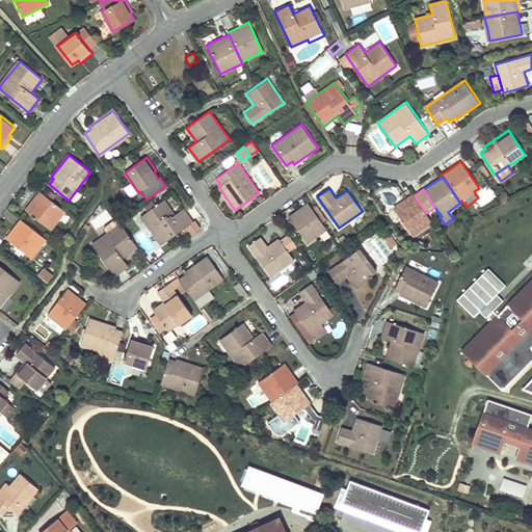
[(505,190),(497,196),(502,204),(510,198),(505,190)]
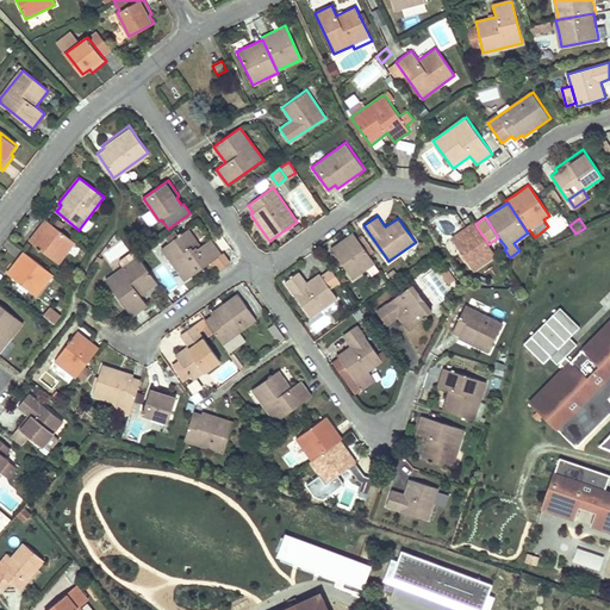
[(45,219),(37,230),(29,241),(58,263),(75,242),(45,219)]
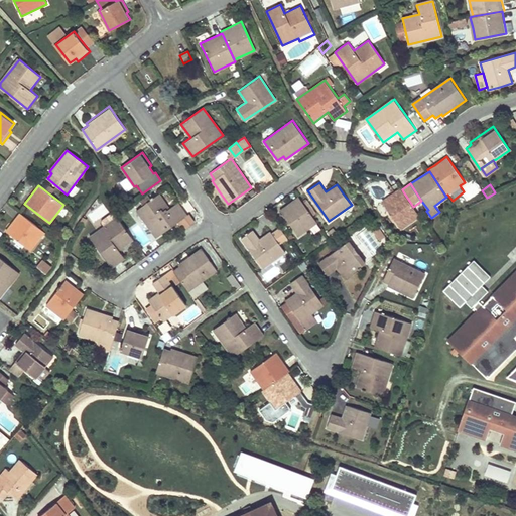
[(402,231),(420,218),(413,207),(403,191),(383,205),(402,231)]
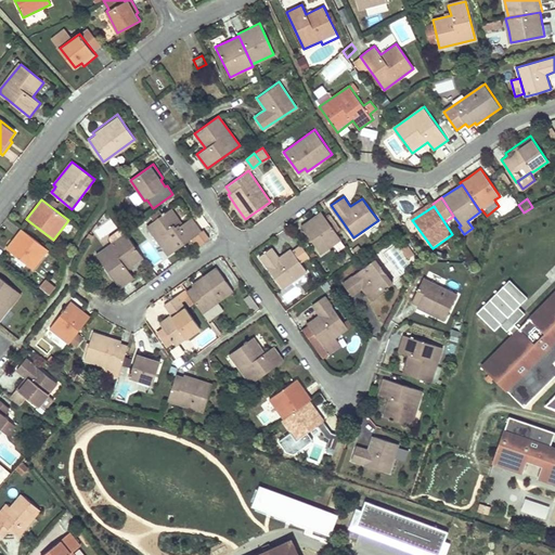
[(201,232),(195,226),(191,218),(181,224),(170,209),(146,226),(167,256),(201,232)]
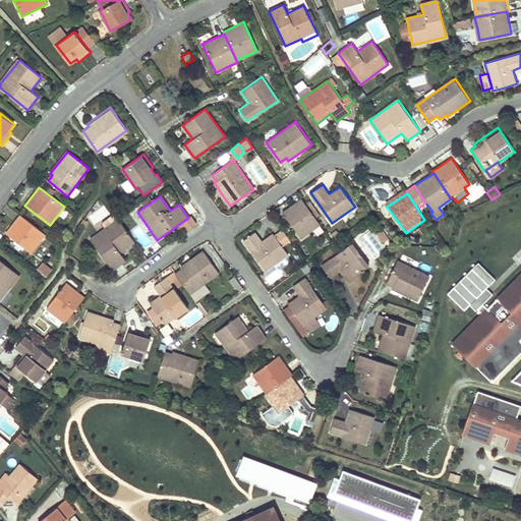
[(301,198),(292,205),(283,212),(301,237),(321,224),(301,198)]
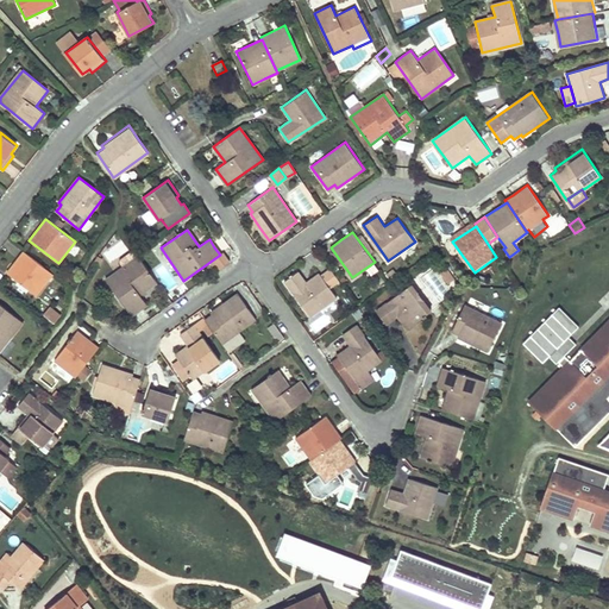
[(121,240),(104,255),(111,263),(129,249),(121,240)]
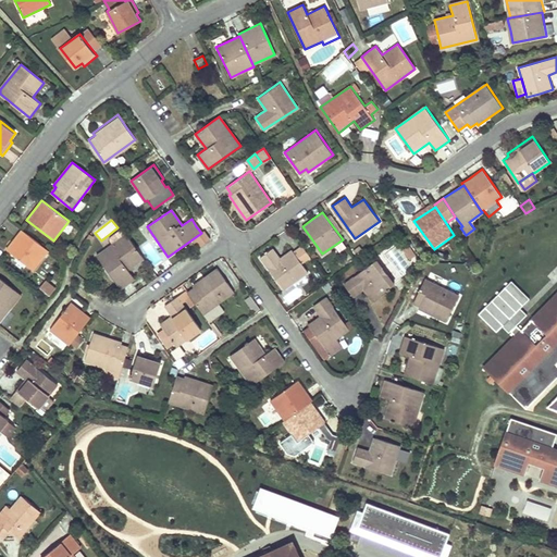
[(22,230),(14,239),(7,249),(34,270),(49,250),(22,230)]
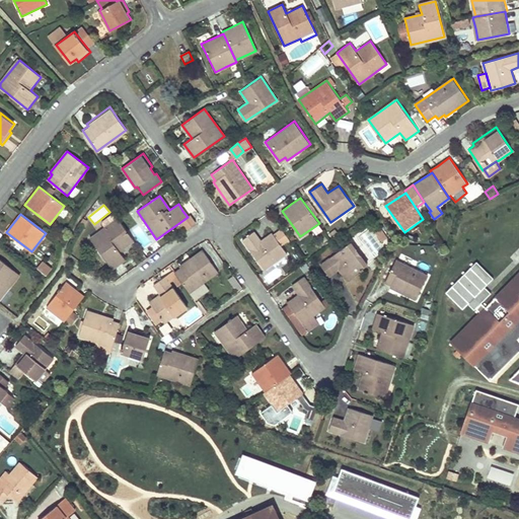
[(125,260),(123,255),(120,252),(134,241),(118,218),(89,238),(112,270),(125,260)]
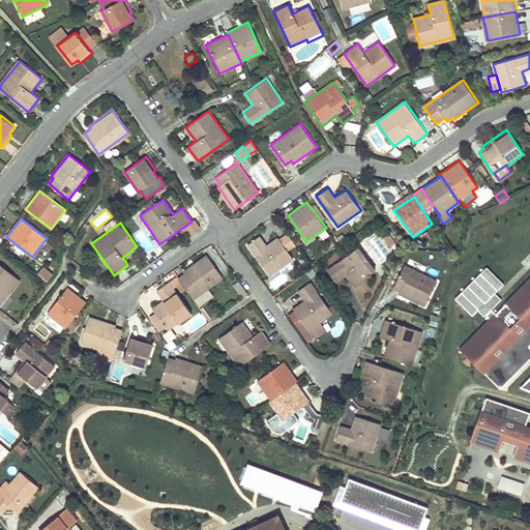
[(389,246),(395,242),(388,232),(383,236),(389,246)]
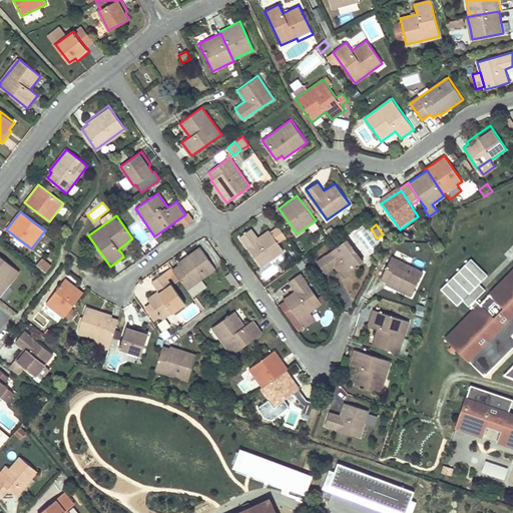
[(263,268),(285,251),(278,241),(286,236),(279,226),(271,232),(270,230),(260,238),(251,228),(240,236),(263,268)]
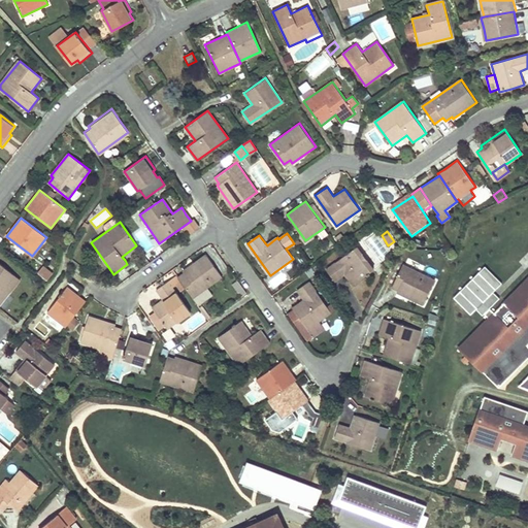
[(335,283),(339,279),(344,275),(352,287),(373,271),(357,248),(326,270),(335,283)]
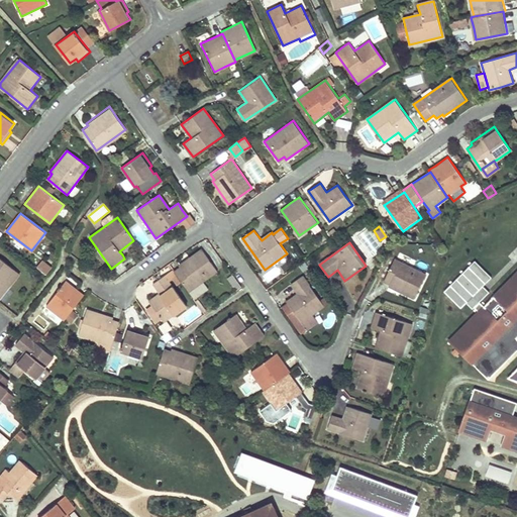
[(218,271),(210,260),(202,248),(179,265),(180,267),(174,271),(177,275),(189,292),(218,271)]
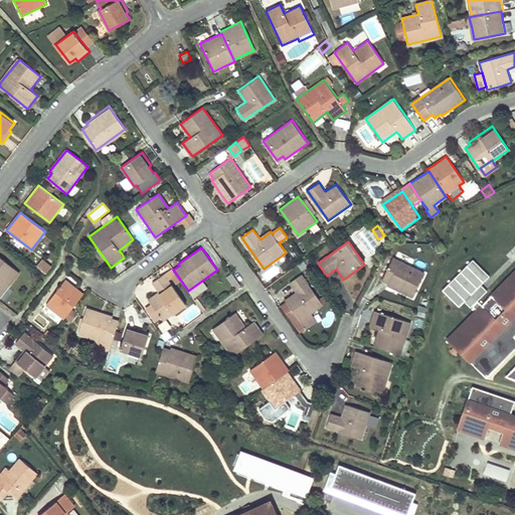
[(0,298),(20,273),(0,256),(0,298)]
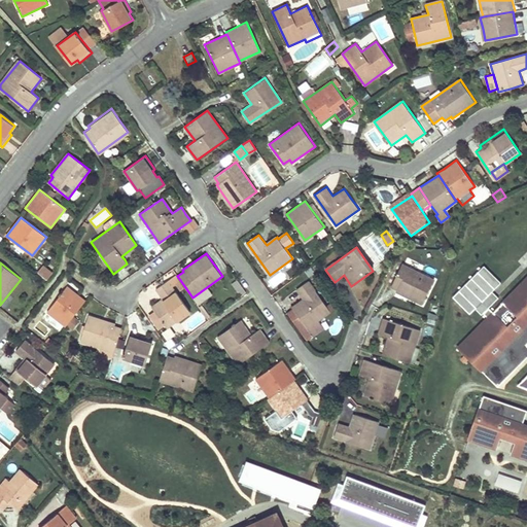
[(396,292),(422,305),(434,279),(402,262),(391,286),(397,289),(396,292)]
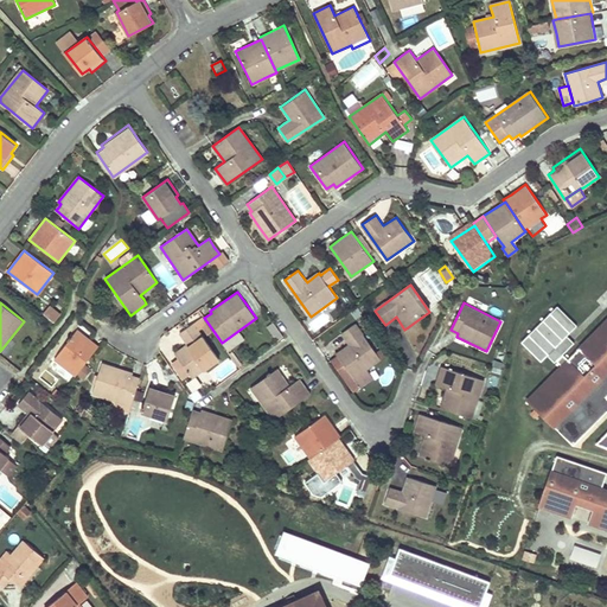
[(606,315),(568,359),(563,355),(574,344),(567,337),(576,326),(556,307),(522,343),(541,362),(548,356),(555,363),(556,362),(560,365),(525,400),(545,420),(550,414),(556,420),(550,425),(570,445),(605,410),(606,413),(606,428),(593,443),(606,447),(606,398),(602,396),(606,390),(606,315)]
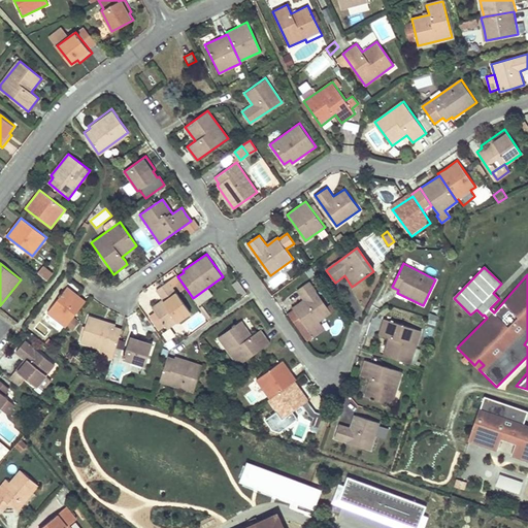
[(37,274),(46,282),(52,275),(42,268),(37,274)]
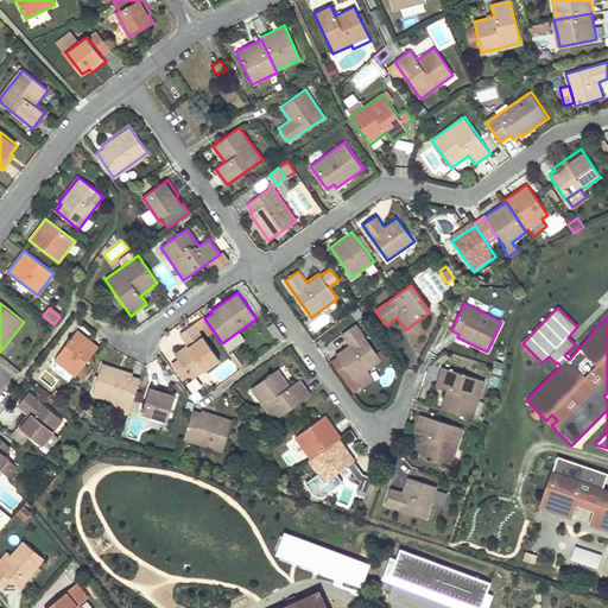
[(189,374),(191,378),(219,359),(198,330),(208,323),(204,318),(203,316),(179,333),(187,343),(189,347),(176,356),(178,360),(189,374)]
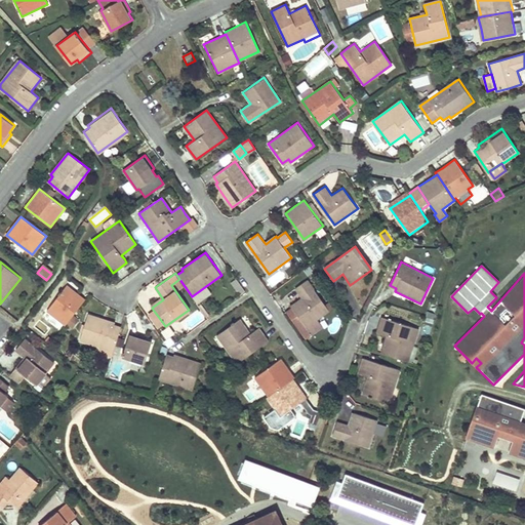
[(71,280),(58,295),(47,310),(66,324),(85,298),(76,291),(79,287),(71,280)]
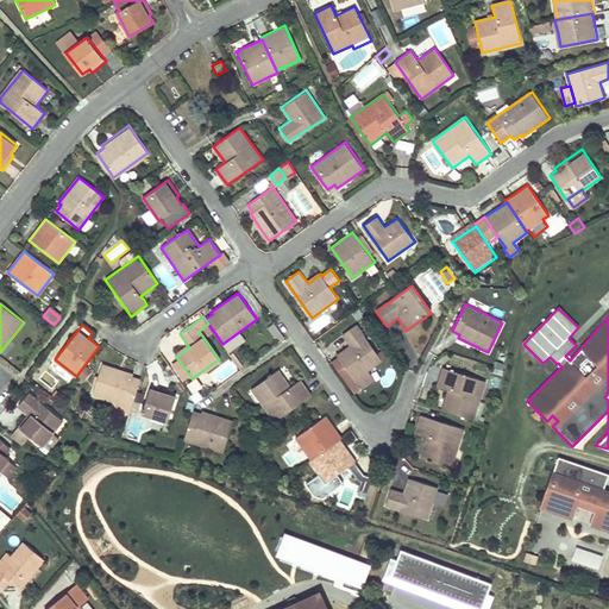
[(351,345),(338,355),(340,357),(346,365),(340,369),(352,387),(358,382),(357,380),(370,370),(383,360),(357,326),(344,336),(351,345)]
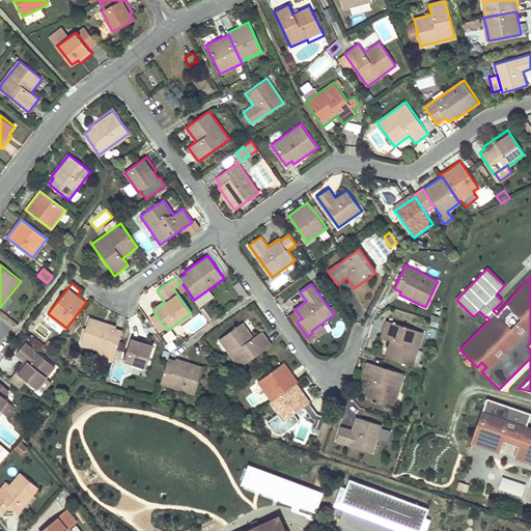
[(154,311),(165,303),(163,300),(151,308),(154,311)]
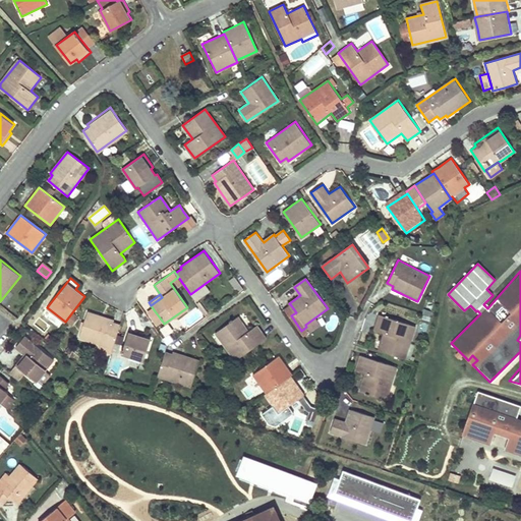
[(291,315),(296,312),(291,305),(286,309),(291,315)]
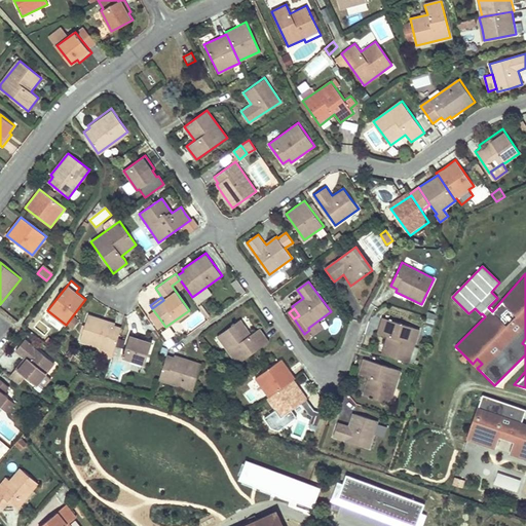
[(163,324),(154,311),(146,316),(155,330),(163,324)]
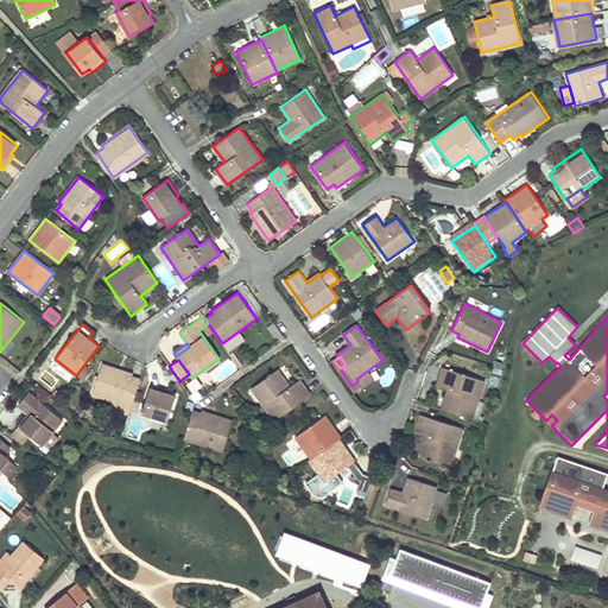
[(102,363),(97,379),(92,394),(115,403),(131,407),(140,379),(132,377),(133,373),(102,363)]
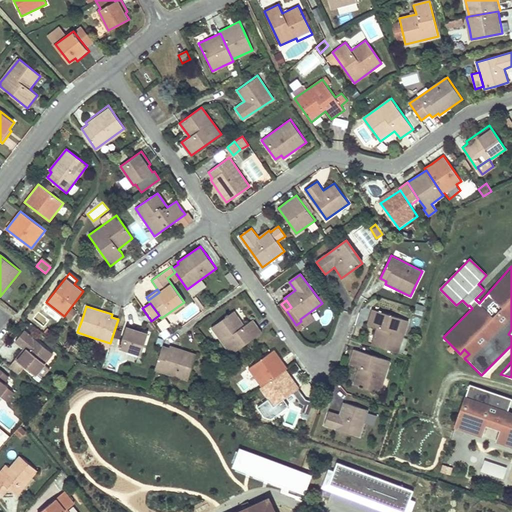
[(367,325),(377,328),(371,344),(397,353),(407,321),(372,309),(367,325)]
